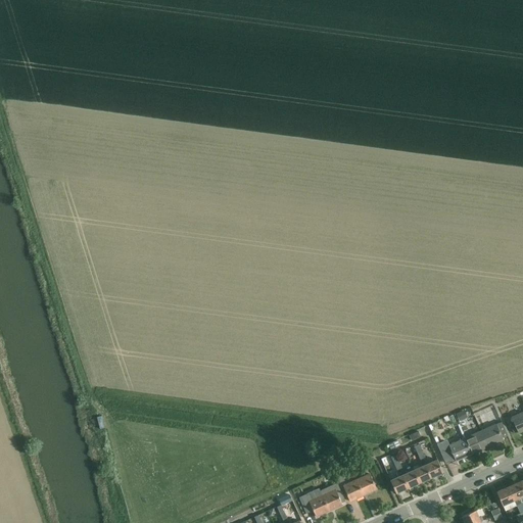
[(462,411),(456,414),(460,421),(465,419),(462,411)]
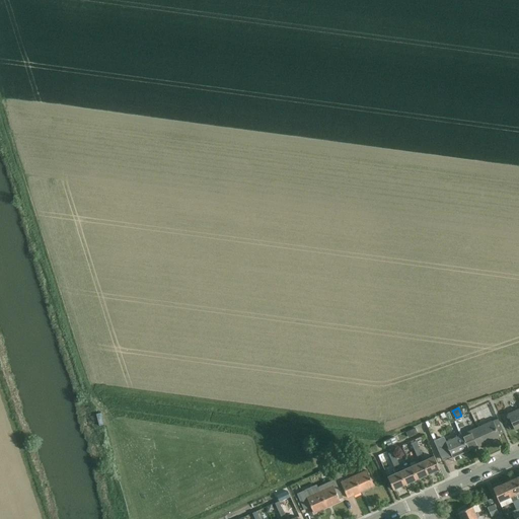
[(514,430),(518,428),(518,409),(507,414),(510,421),(511,422),(513,428),(514,430)]
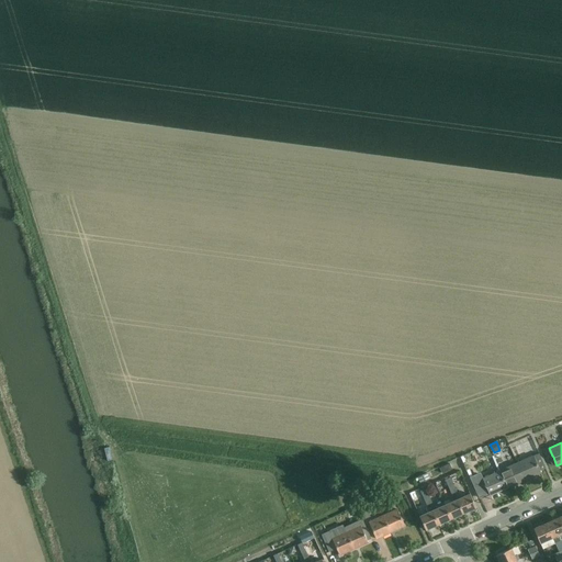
[(516,463),(525,480),(541,473),(534,456),(516,463)]
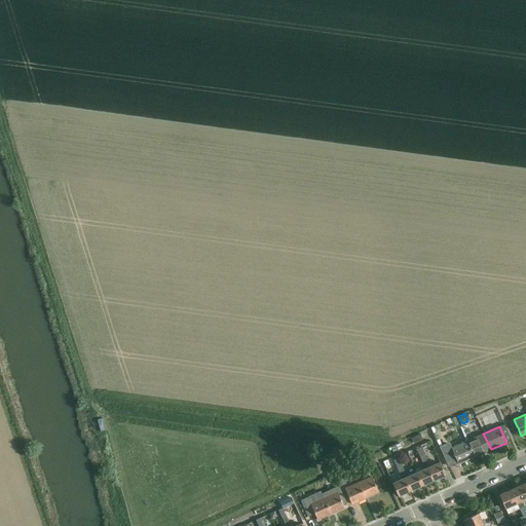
[(411,438),(414,443),(423,439),(420,434),(411,438)]
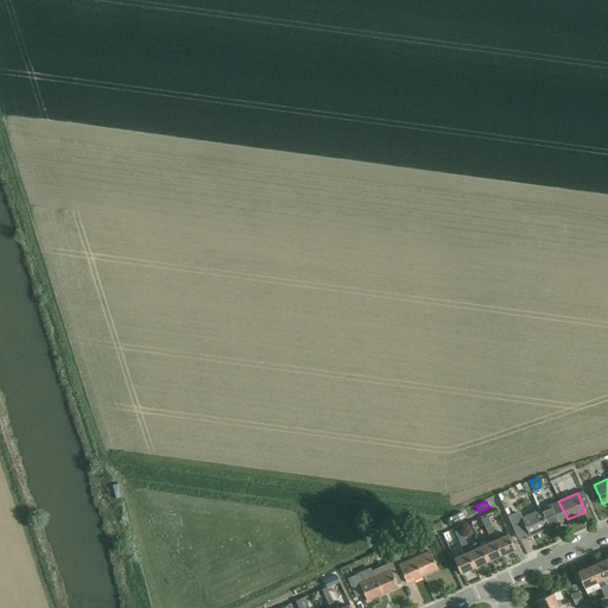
[(540,510),(548,529),(568,519),(558,501),(540,510)]
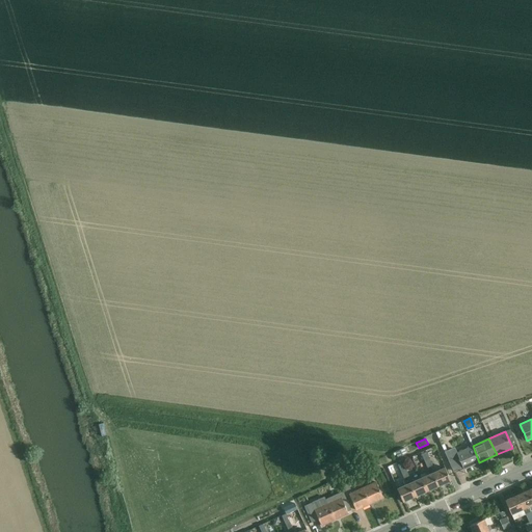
[(447,451),(445,452),(453,472),(462,468),(463,469),(479,462),(473,446),(457,452),(455,447),(447,451)]
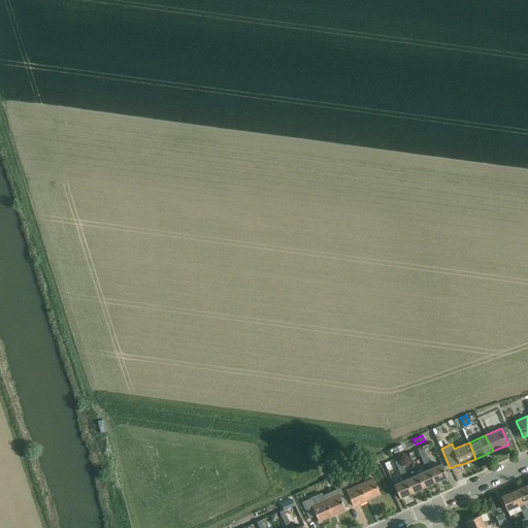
[(392,449),(395,454),(403,450),(401,444),(392,449)]
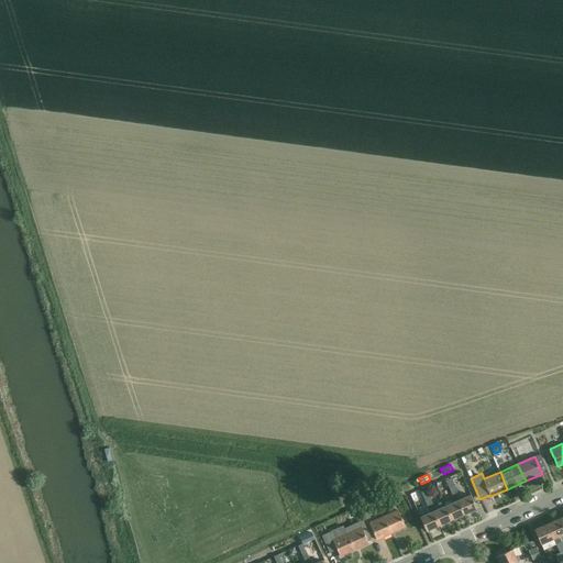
[(451,478),(445,481),(449,488),(453,496),(459,494),(454,485),(451,478)]
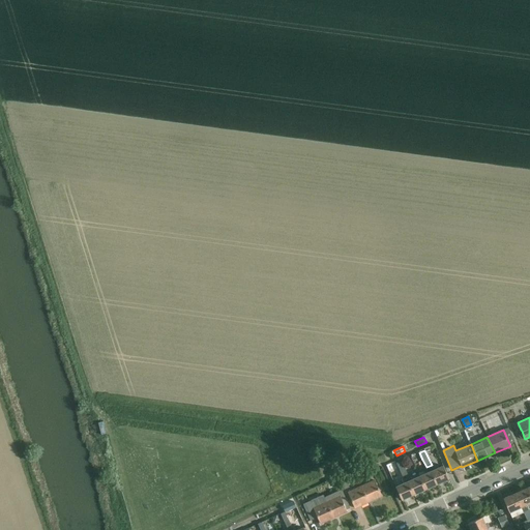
[(443,465),(432,471),(437,483),(449,478),(443,465)]
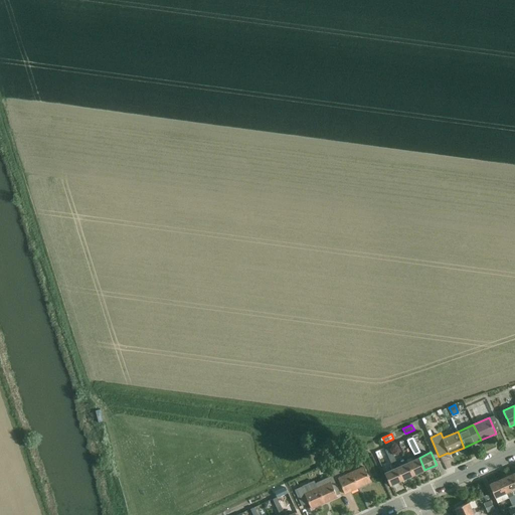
[(396,462),(392,454),(388,457),(391,464),(396,462)]
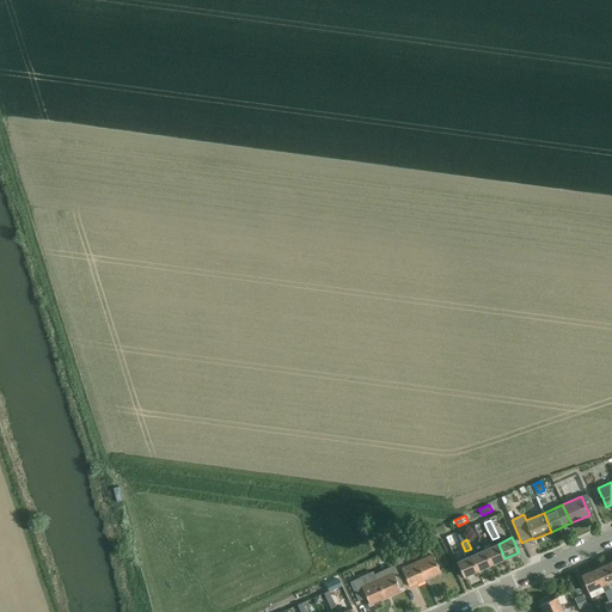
[(485,549),(484,550),(490,564),(491,564),(493,564),(505,558),(499,544),(490,548),(485,549)]
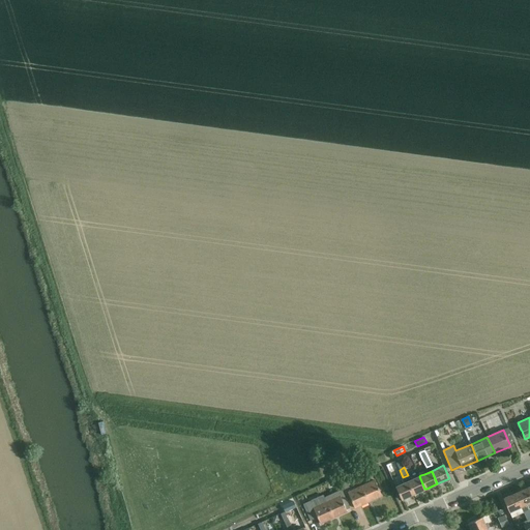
[(409,480),(408,481),(413,494),(414,494),(425,489),(424,489),(419,476),(409,480)]
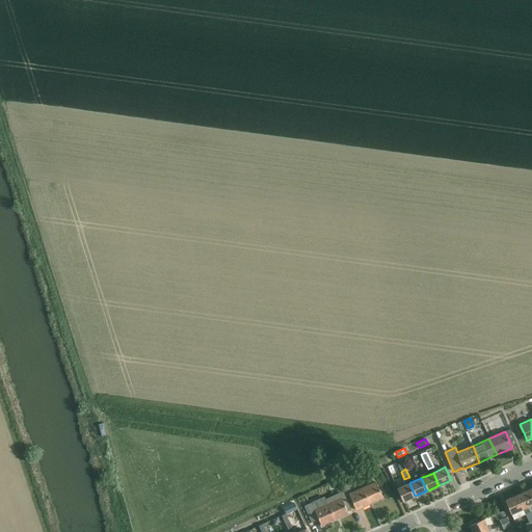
[(350,488),(347,481),(340,484),(344,491),(350,488)]
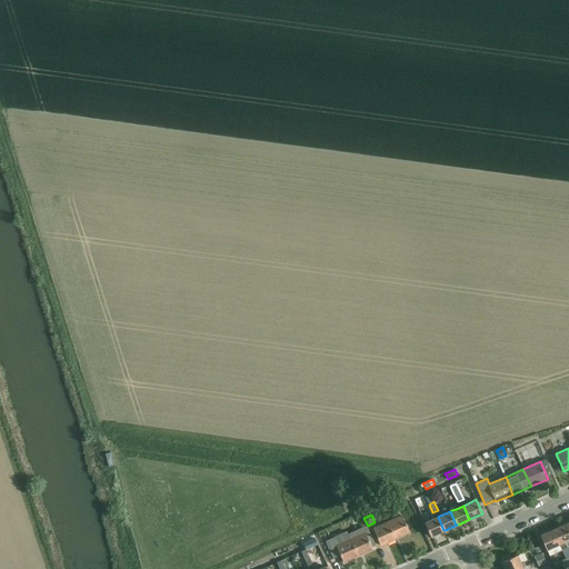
[(388,521),(396,539),(410,532),(402,515),(388,521)]
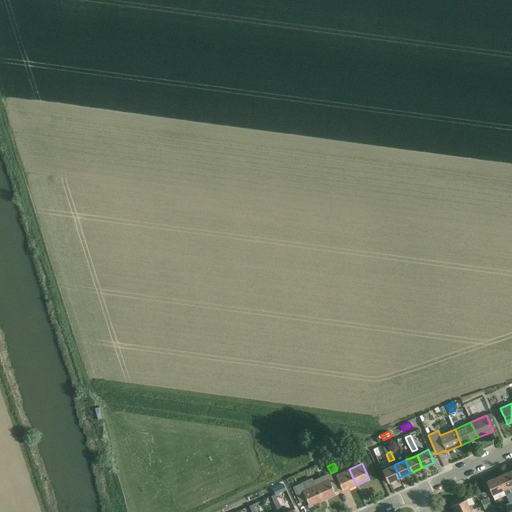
[(383,470),(382,470),(388,483),(388,482),(399,477),(394,465),(383,470)]
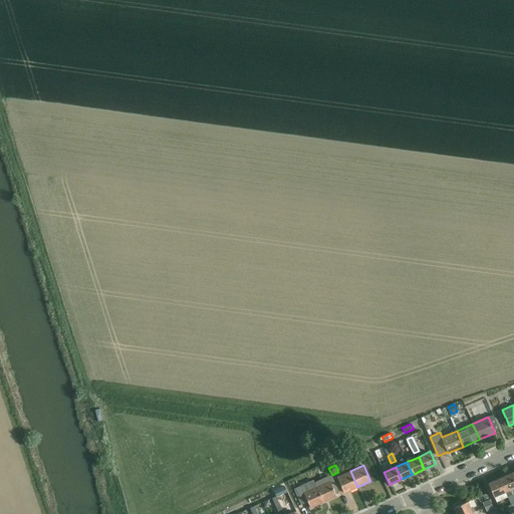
[(344,493),(357,487),(350,471),(337,477),(344,493)]
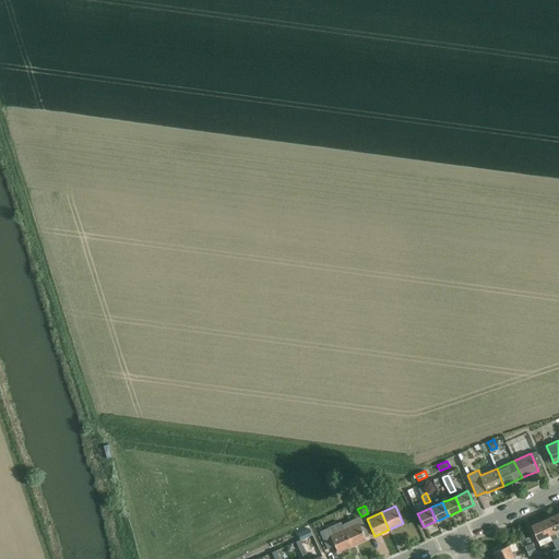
[(544,520),(543,520),(549,535),(551,539),(551,540),(557,538),(555,533),(558,530),(558,523),(555,514),(544,520)]
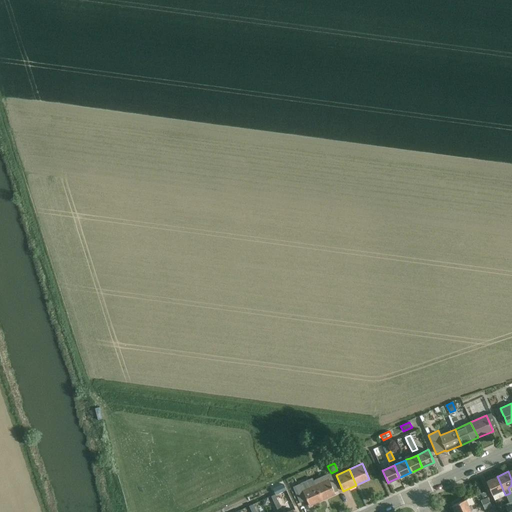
[(497,476),(486,481),(492,495),(499,492),(503,490),(497,476)]
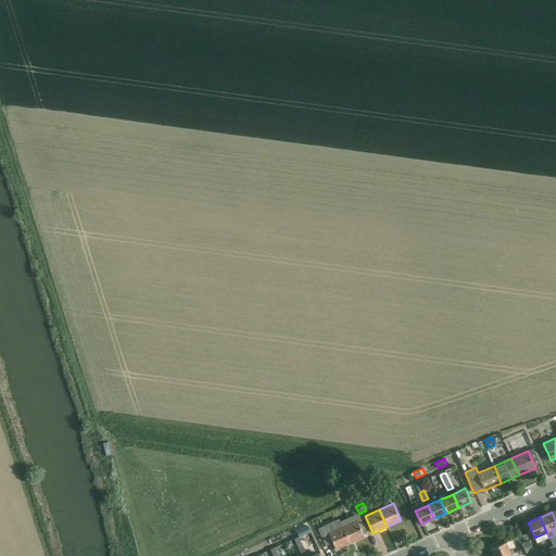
[(365,536),(357,519),(343,526),(351,543),(365,536)]
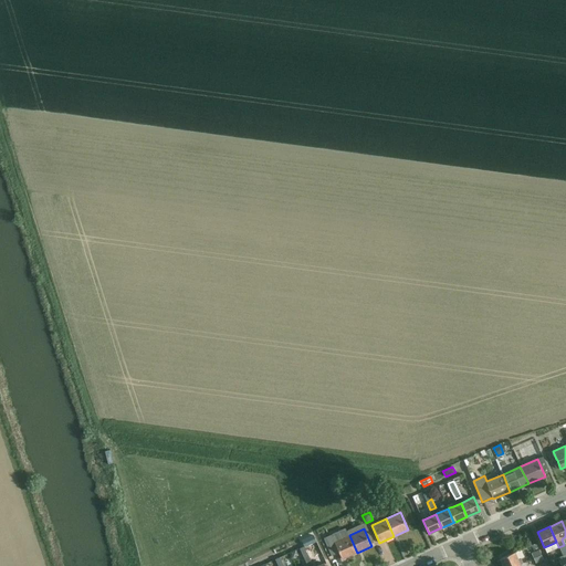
[(332,535),(324,538),(332,555),(338,552),(342,559),(357,553),(349,535),(348,536),(339,540),(337,532),(332,535)]
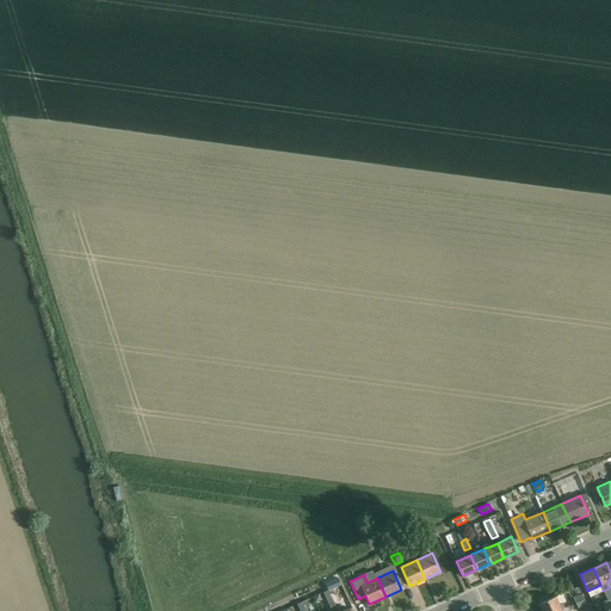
[(339,576),(326,582),(326,585),(328,588),(328,590),(339,585),(341,584),(339,579),(339,576)]
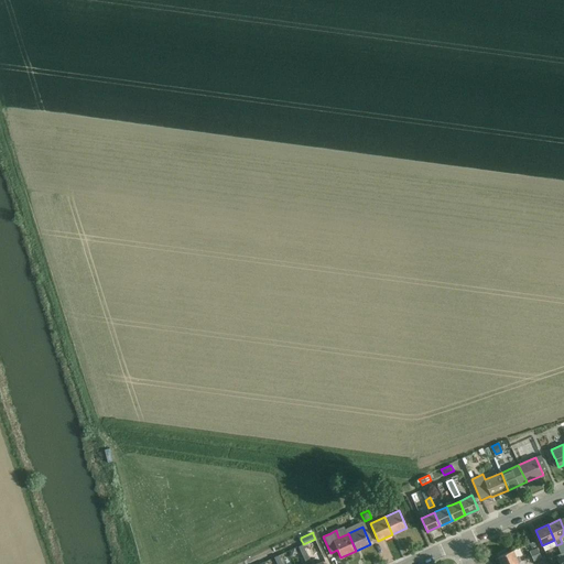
[(498,556),(501,563),(512,563),(518,562),(512,550),(498,556)]
